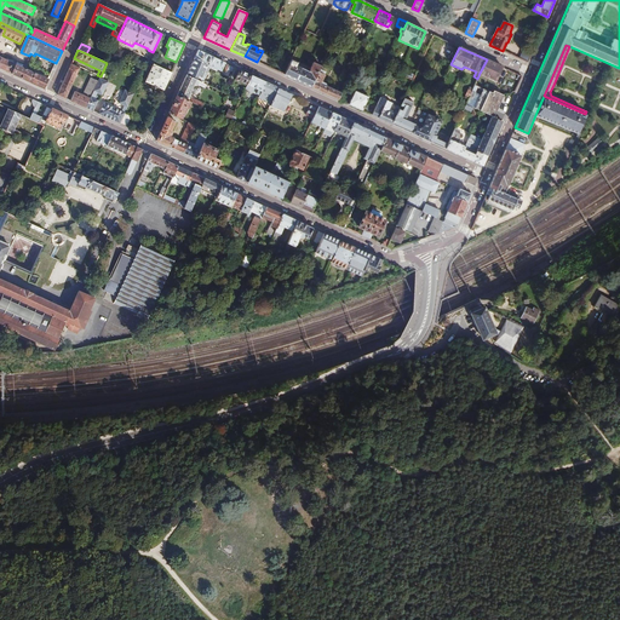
[(197,50),(194,58),(211,65),(222,70),(225,63),(197,50)]
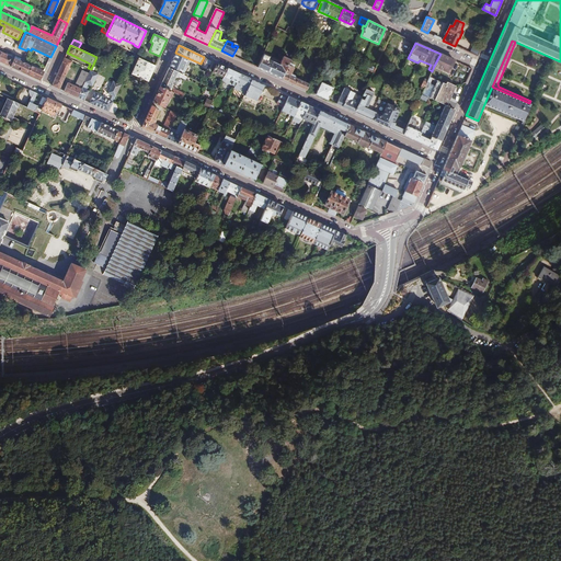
[(0,61),(11,67),(14,58),(0,52),(0,61)]
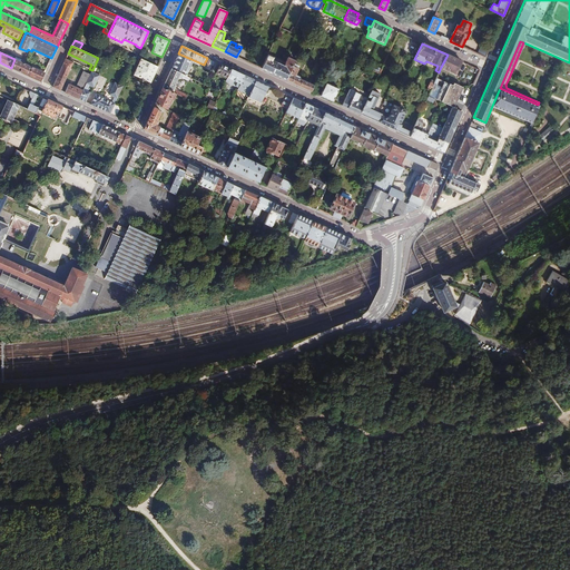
[(175,61),(172,69),(180,74),(186,77),(194,60),(178,53),(175,61)]
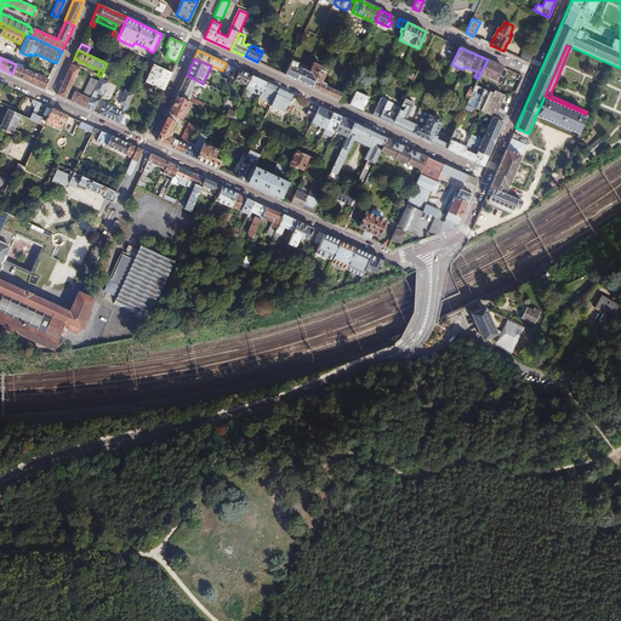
[(291,60),(285,74),(292,78),(312,87),(320,69),(313,66),(309,72),(296,66),(298,63),(291,60)]
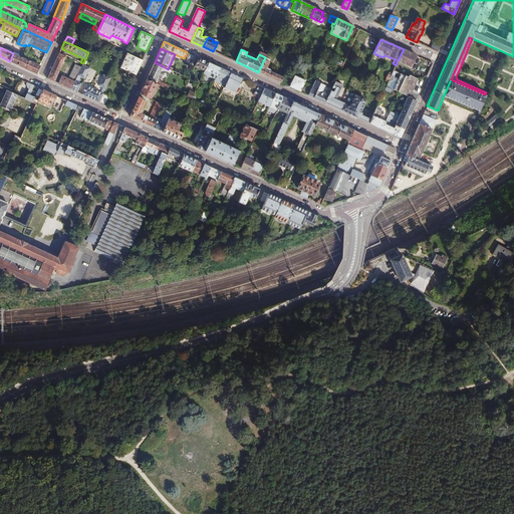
[(417,55),(404,49),(398,60),(411,66),(417,55)]
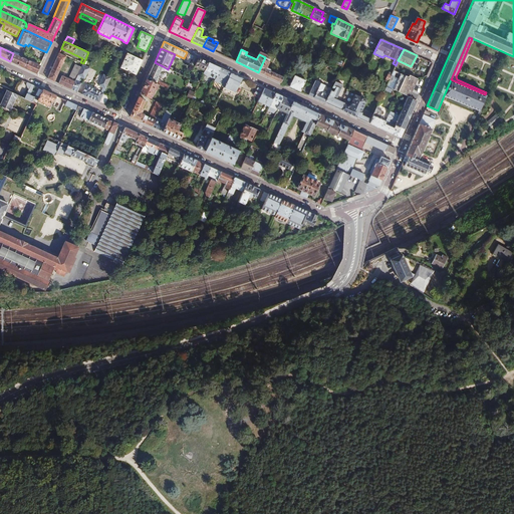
[(13,53),(10,61),(17,64),(30,70),(37,73),(40,66),(13,53)]
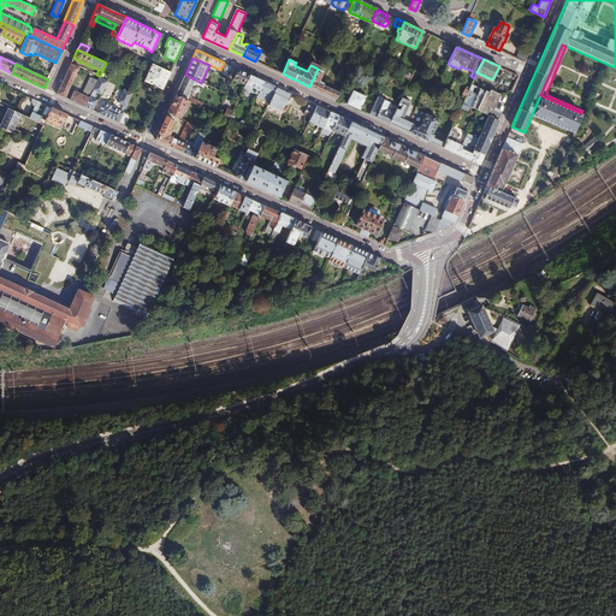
[(65,98),(78,67),(71,64),(57,94),(61,96),(65,98)]
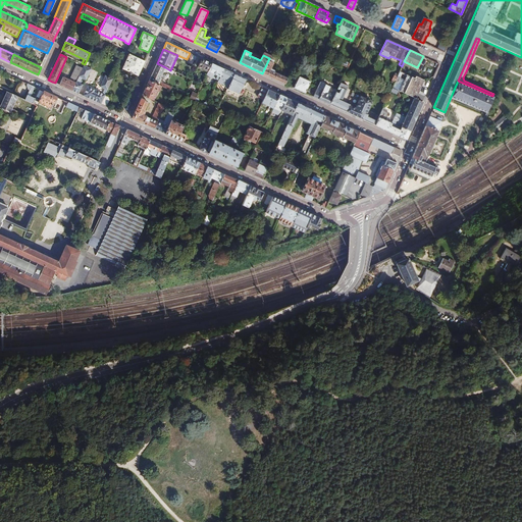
[(145,60),(129,54),(122,69),(138,75),(141,67),(145,60)]
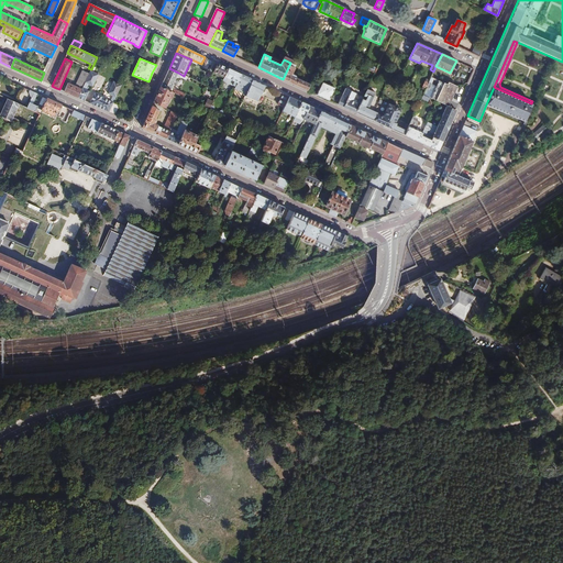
[(213,72),(218,63),(208,58),(207,63),(211,66),(210,69),(213,72)]
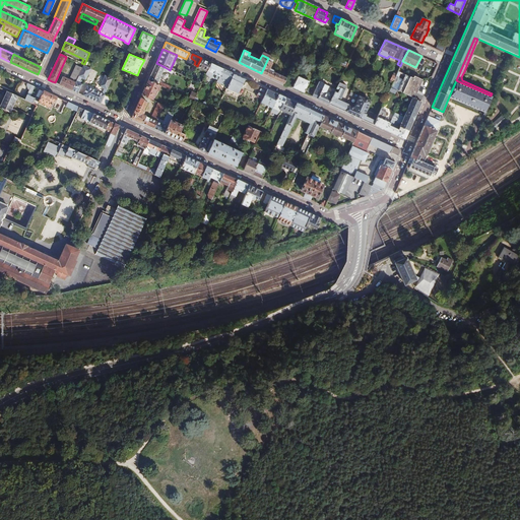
[(210,63),(201,58),(197,66),(207,71),(210,63)]
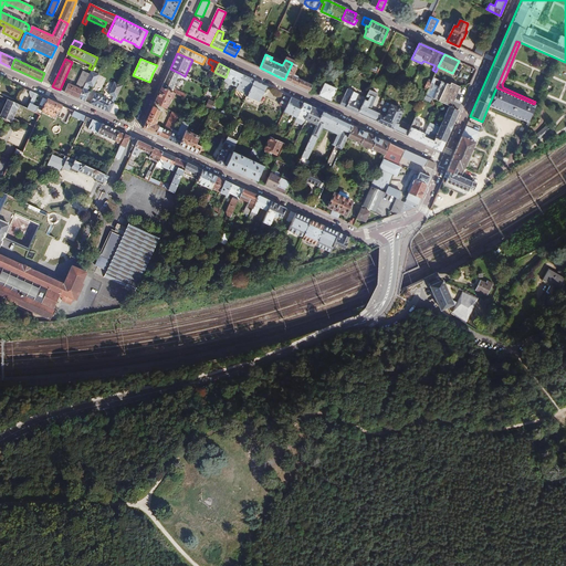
[(292,63),(284,80),(308,91),(311,84),(299,79),(299,77),(293,74),(296,69),(295,67),(295,65),(292,63)]
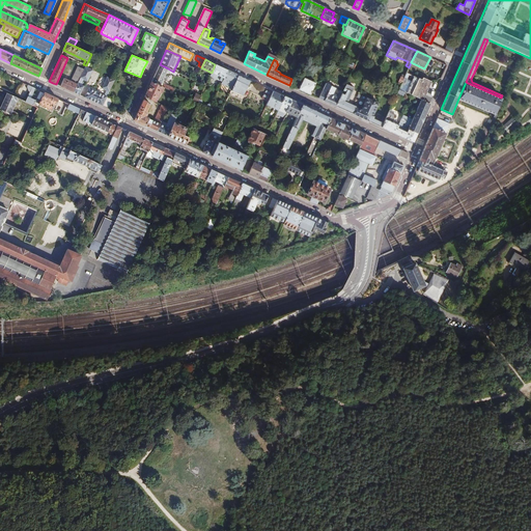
[(164,88),(173,92),(175,88),(162,83),(163,79),(165,80),(167,76),(165,75),(168,68),(160,64),(156,73),(151,82),(164,88)]
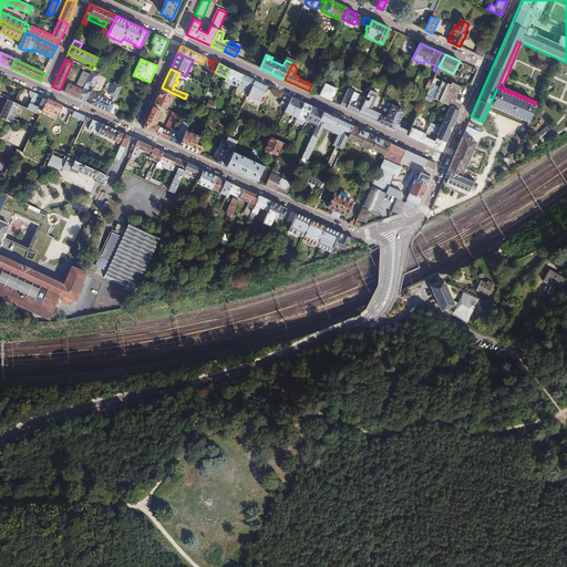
[(243,74),(229,69),(226,78),(224,81),(226,82),(225,82),(234,86),(234,85),(237,86),(243,74)]
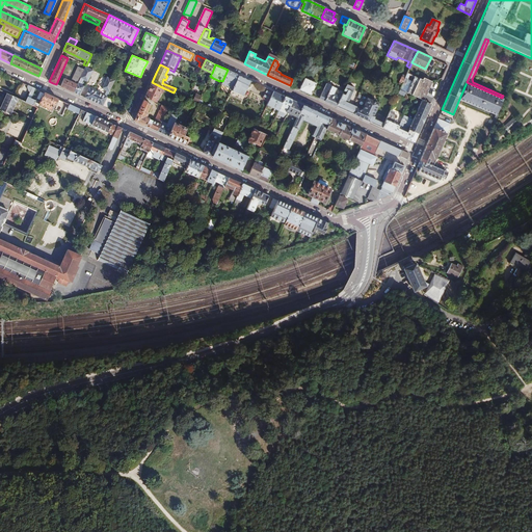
[(79,79),(84,70),(77,67),(71,81),(64,79),(60,86),(73,92),(79,79)]
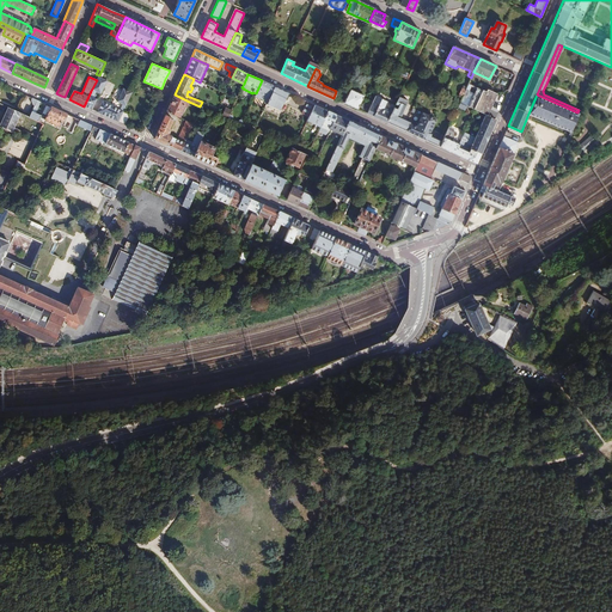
[(106,81),(99,78),(93,91),(101,95),(106,81)]
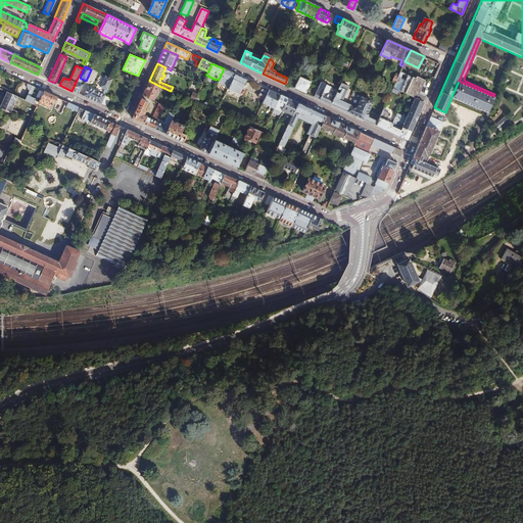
[(235,74),(224,68),(219,80),(218,83),(229,88),(235,74)]
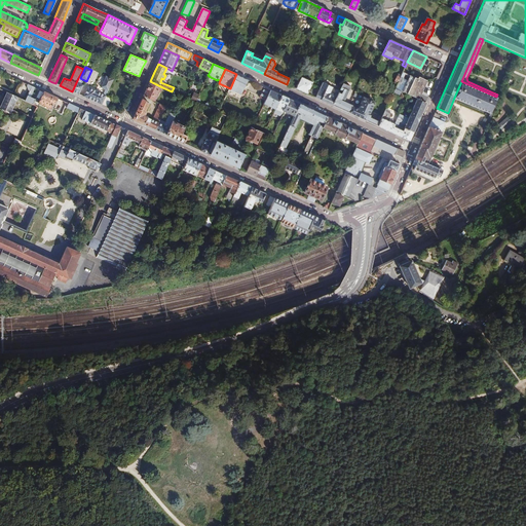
[(248,80),(236,74),(230,88),(229,90),(240,96),(248,80)]
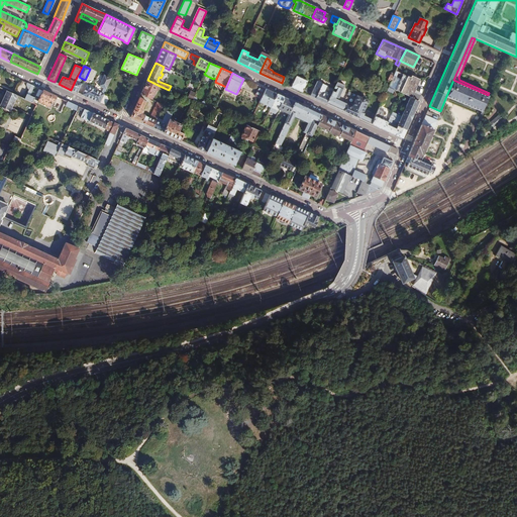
[(110,78),(104,75),(99,86),(105,89),(110,78)]
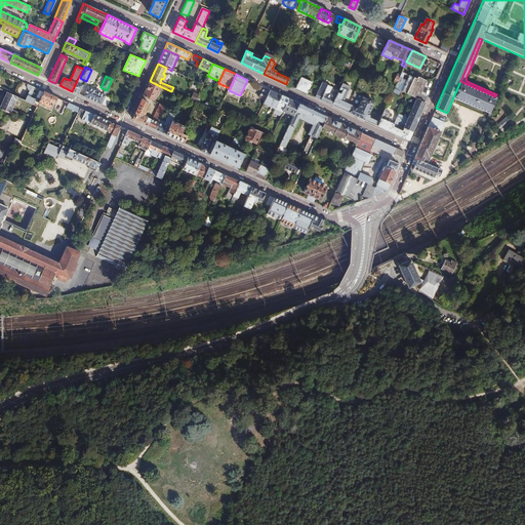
[(299,76),(294,87),(315,97),(318,88),(310,84),(312,81),(299,76)]
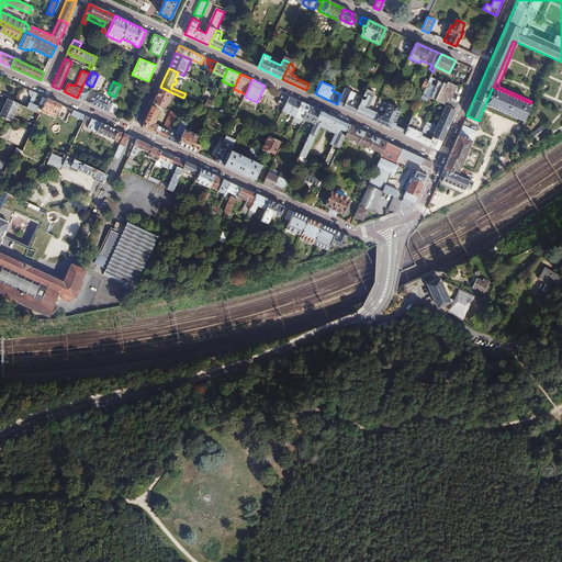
[(442,104),(447,107),(448,104),(449,102),(450,100),(457,87),(448,82),(447,85),(438,81),(429,99),(436,101),(442,104)]
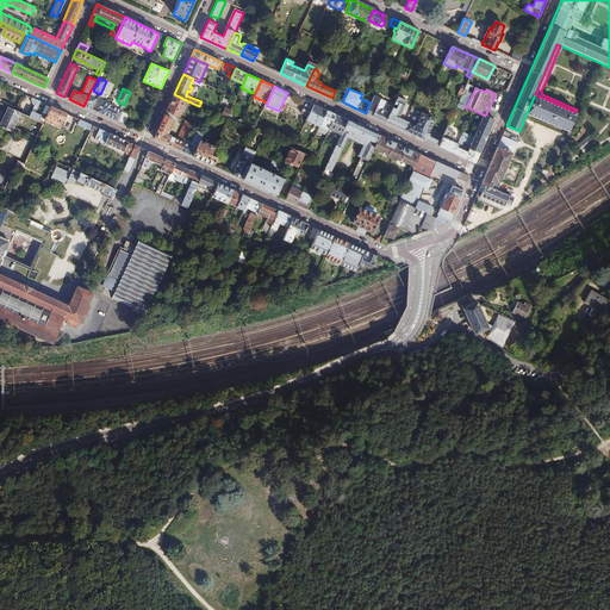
[(93,92),(91,91),(83,106),(93,111),(98,100),(91,97),(93,92)]
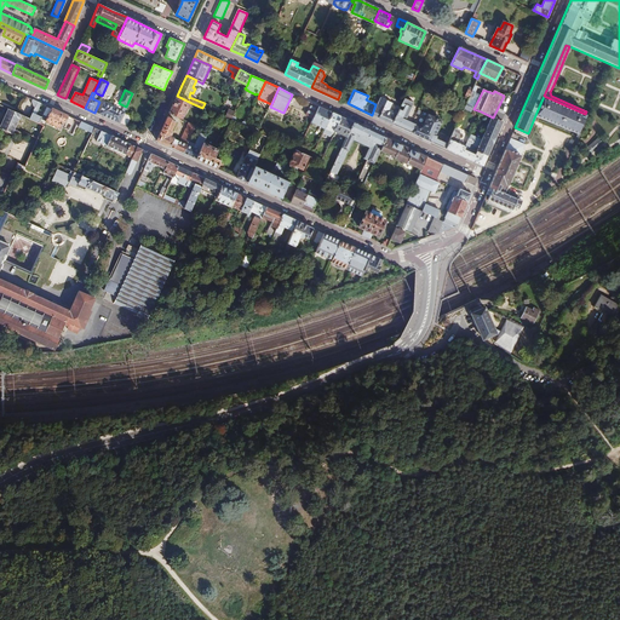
[(378,118),(391,124),(399,109),(400,107),(396,105),(394,110),(389,108),(391,103),(392,104),(396,95),(390,92),(378,118)]
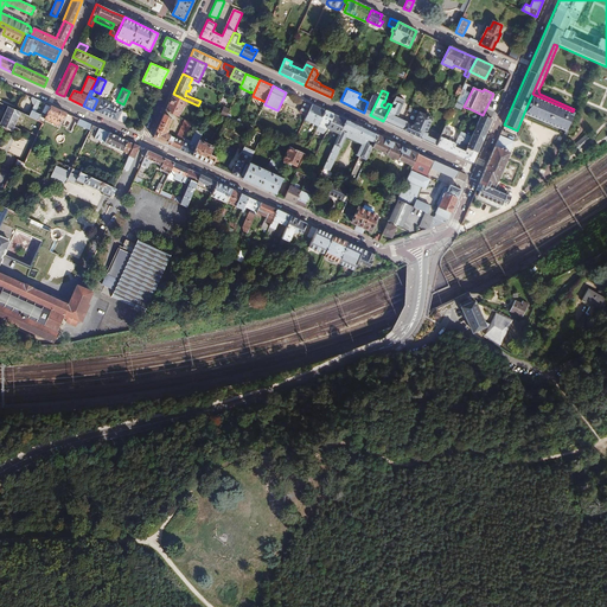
[(168,104),(166,110),(178,116),(183,104),(185,107),(187,101),(173,94),(168,104)]
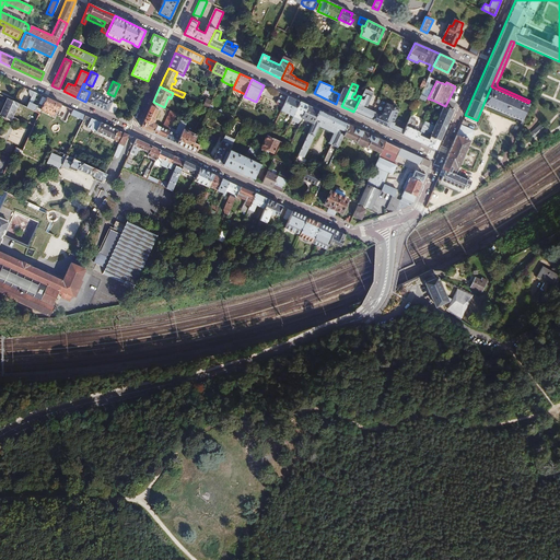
[(491,86),(483,104),(522,120),(528,103),(491,86)]
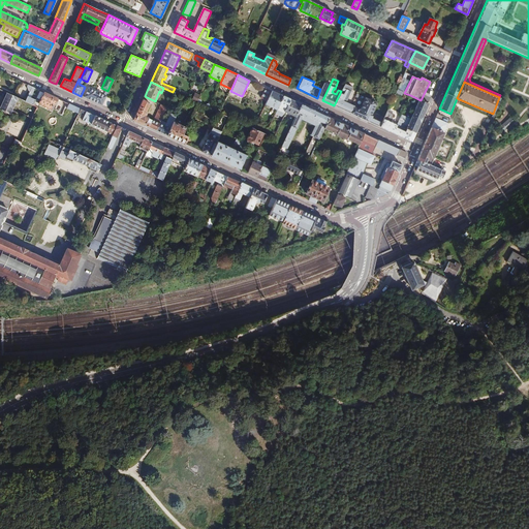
[(352,87),(344,84),(341,90),(344,92),(343,95),(340,93),(334,105),(350,114),(379,127),(381,123),(372,119),(373,117),(371,116),(377,103),(365,98),(360,111),(352,107),(353,106),(344,102),(345,101),(346,101),(352,87)]
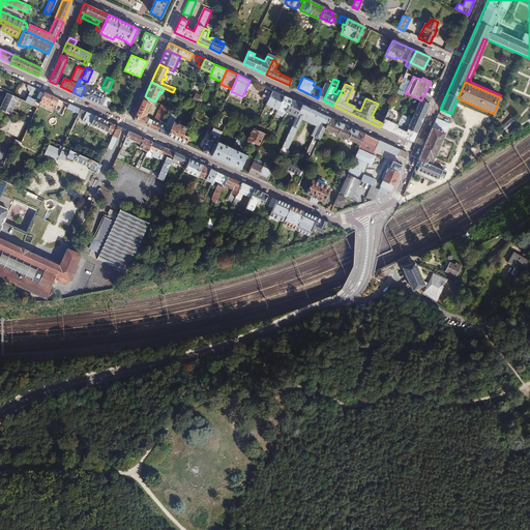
[(37,95),(39,90),(35,89),(32,87),(30,92),(37,95)]
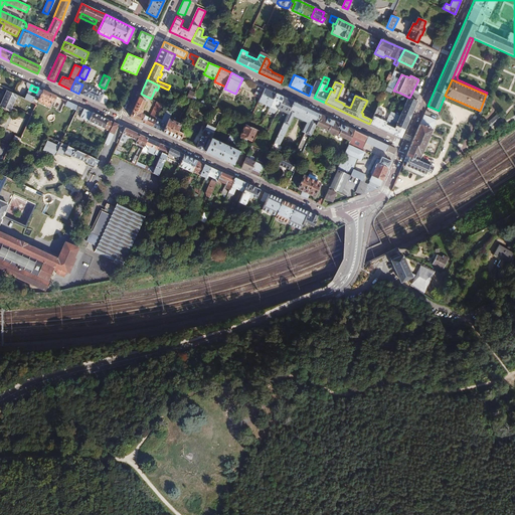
[(100,103),(106,90),(103,89),(101,93),(86,86),(81,95),(100,103)]
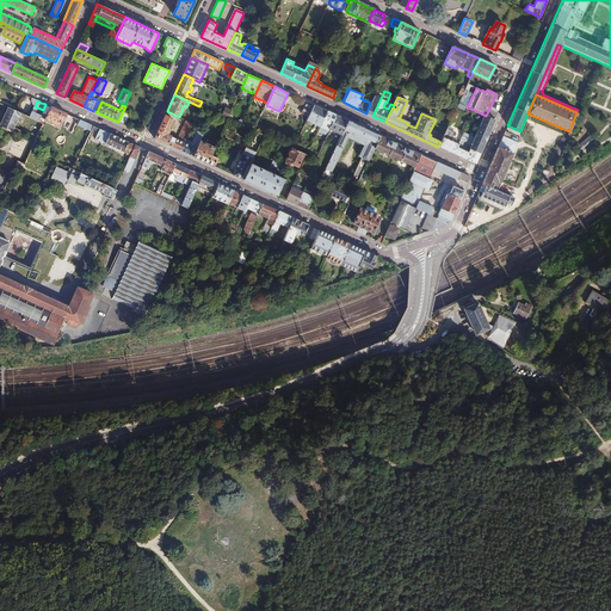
[(314,105),(308,102),(302,113),(309,116),(314,105)]
